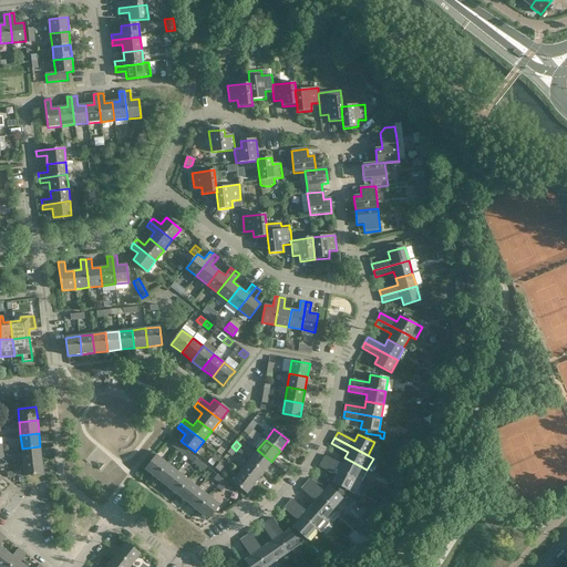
[(42,460),(40,446),(22,449),(23,462),(42,460)]
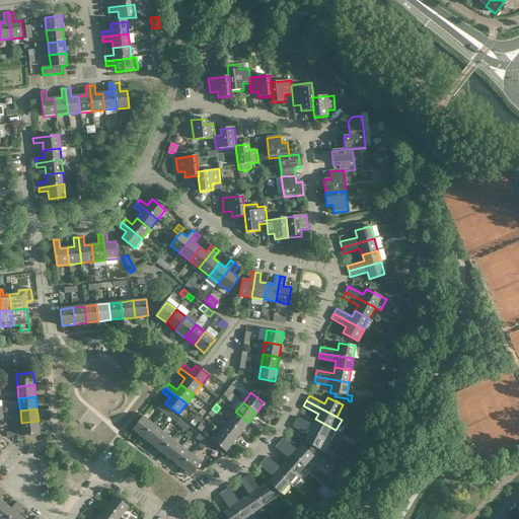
[(216,413),(212,409),(208,414),(212,418),(215,413),(216,413)]
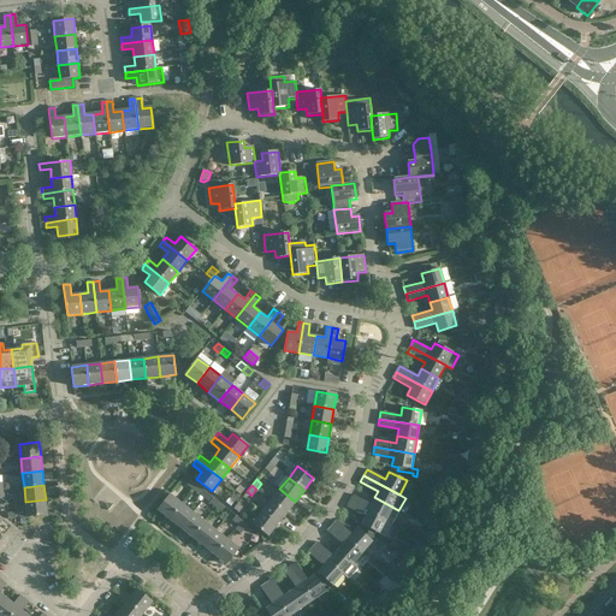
[(279,489),(271,501),(286,513),(295,502),(279,489)]
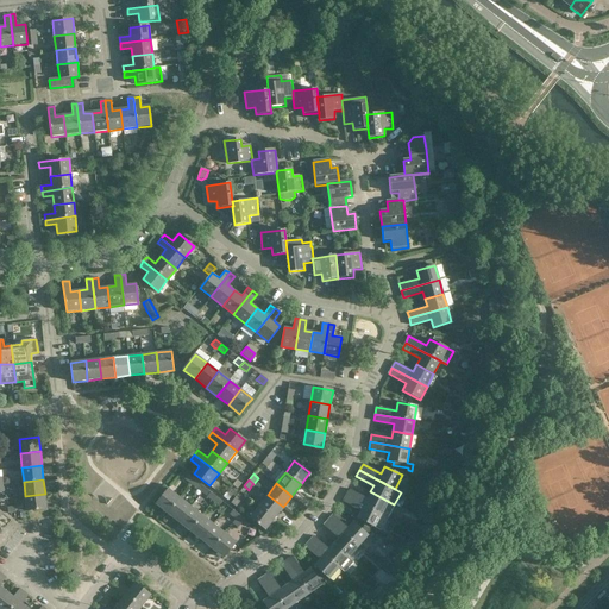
[(155,504),(167,514),(180,497),(168,488),(155,504)]
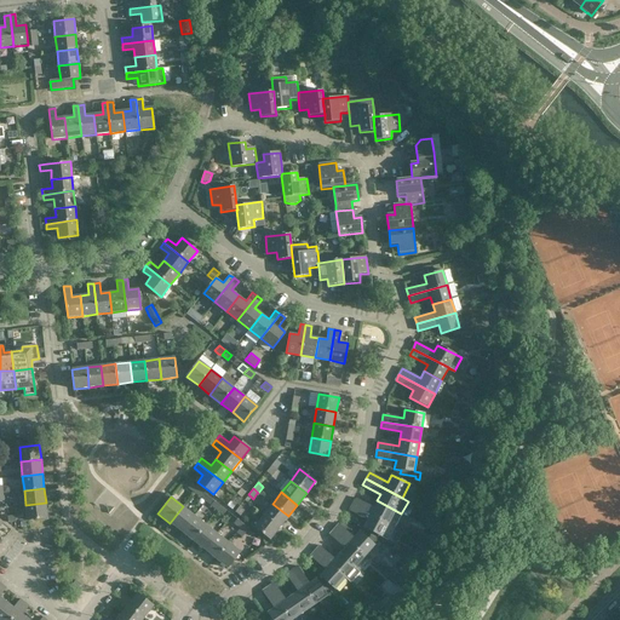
[(377,500),(373,507),(355,498),(351,504),(388,523),(394,527),(401,514),(377,500)]
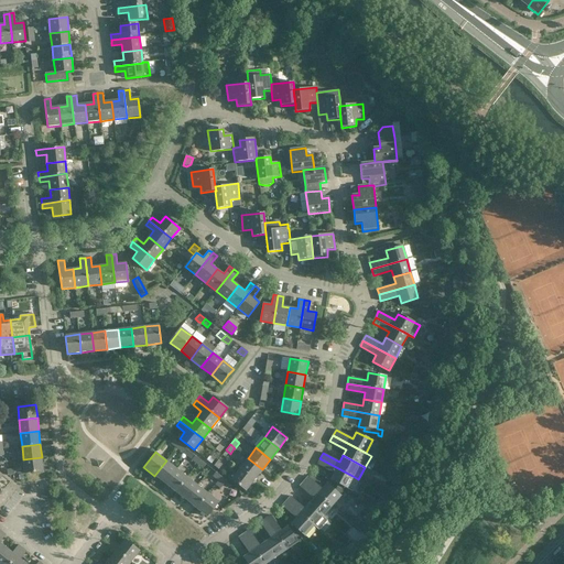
[(43,472),(42,457),(23,459),(25,474),(43,472)]
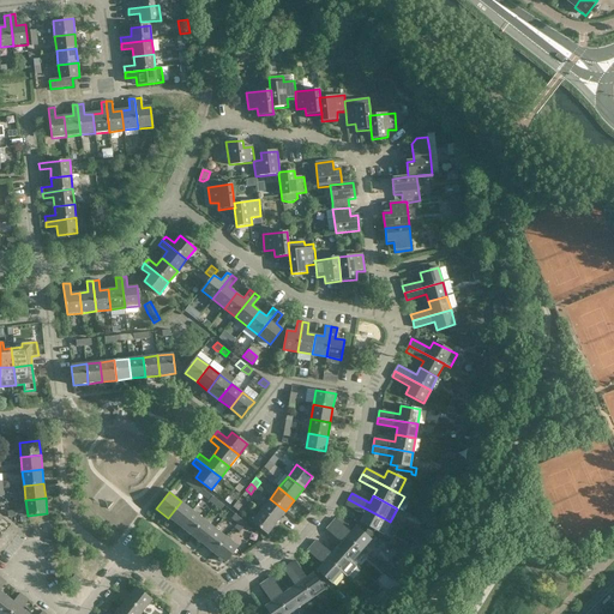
[(286,511),(270,499),(260,511),(276,523),(286,511)]
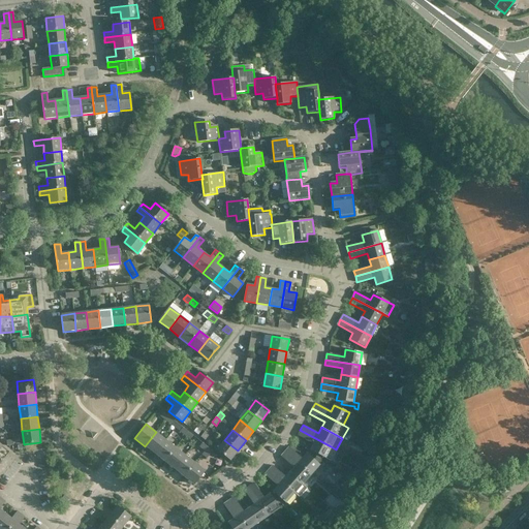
[(331,446),(300,430),(298,435),(313,443),(310,449),(318,454),(316,457),(321,461),(323,457),(331,461),(336,449),(331,446)]
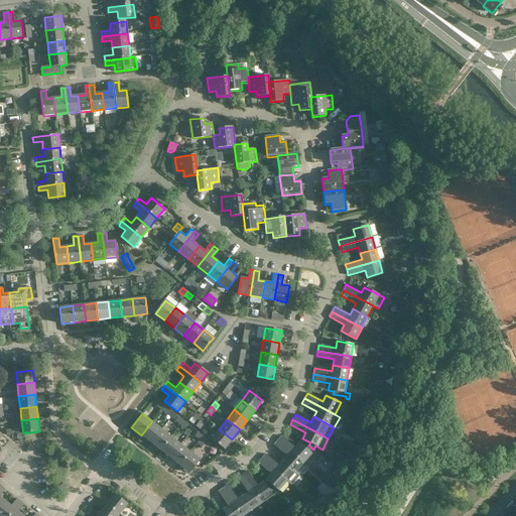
[(200,429),(204,423),(200,420),(196,426),(200,429)]
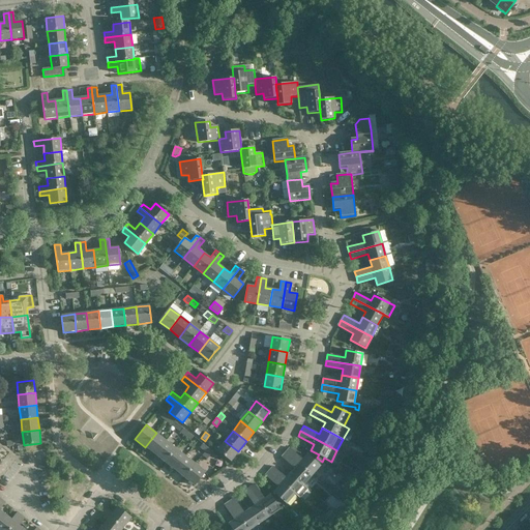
[(155,454),(166,440),(156,433),(145,447),(155,454)]
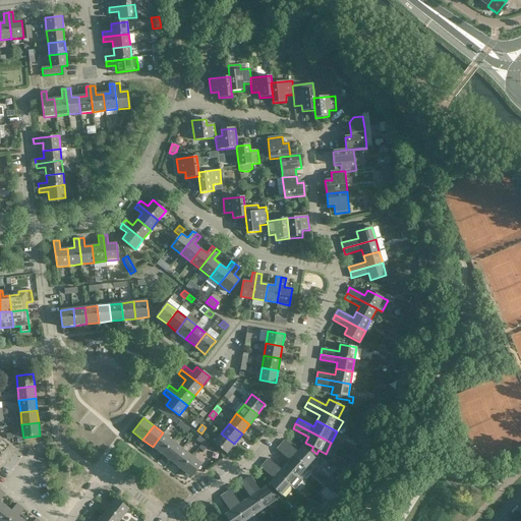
[(173,441),(163,432),(153,447),(162,455),(173,441)]
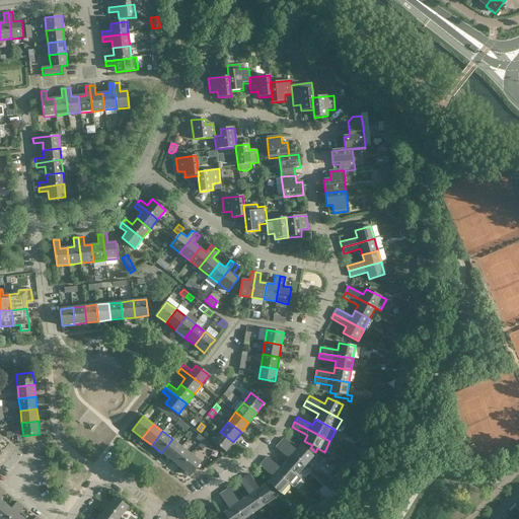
[(226,452),(233,442),(220,432),(213,441),(226,452)]
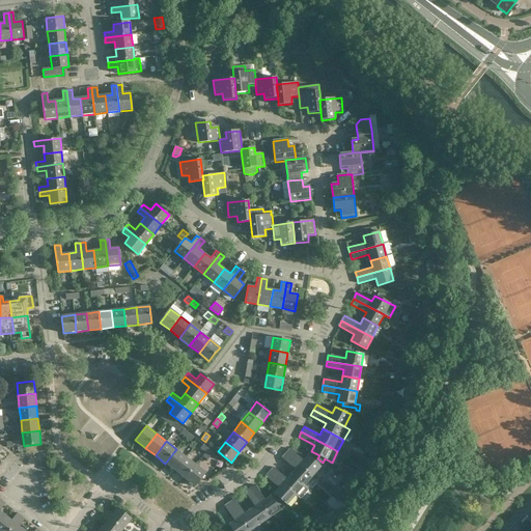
[(207,459),(213,452),(208,448),(205,452),(202,455),(207,459)]
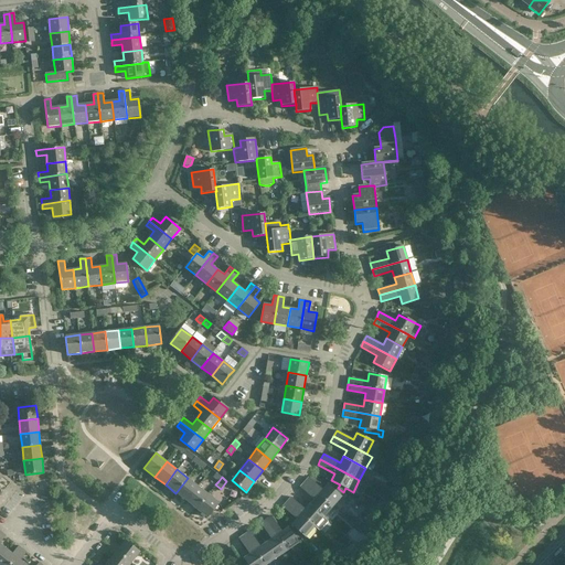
[(308,477),(304,481),(331,507),(341,497),(327,484),(322,489),(310,478),(308,477)]
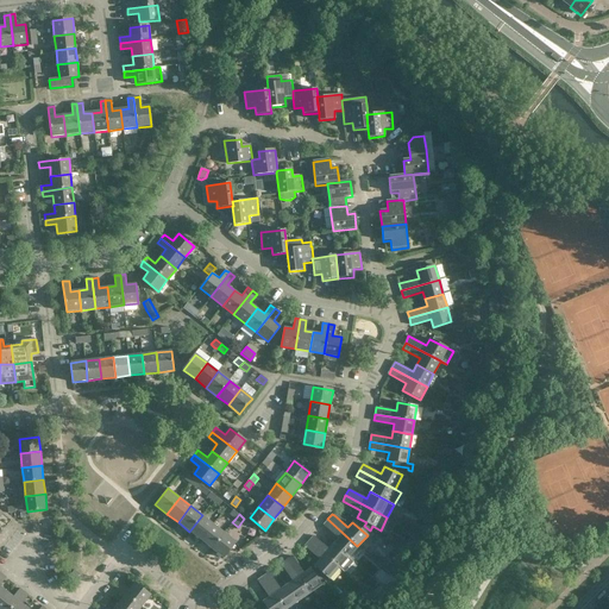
[(213,523),(202,515),(189,532),(200,540),(213,523)]
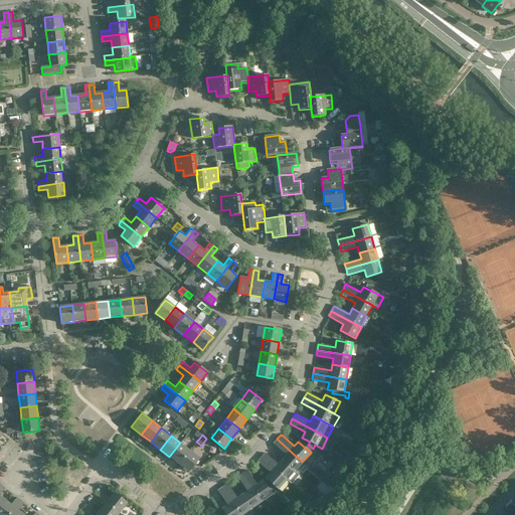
[(302,462),(277,439),(273,444),(286,455),(282,460),(294,471),(302,462)]
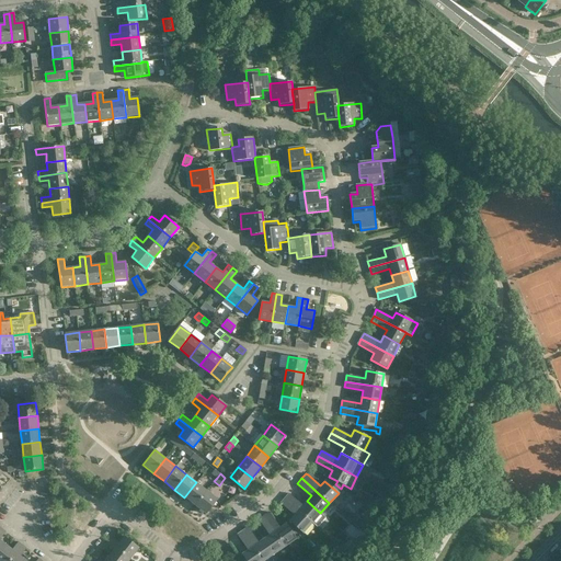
[(195,505),(207,491),(196,482),(184,497),(195,505)]
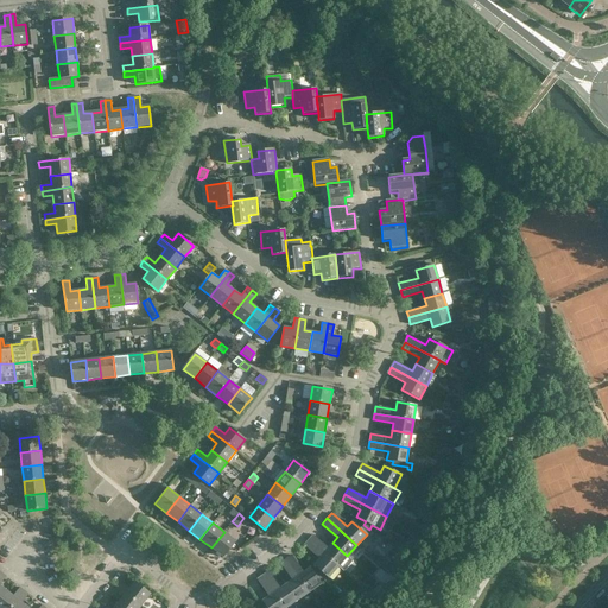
[(235,540),(225,532),(211,548),(222,557),(235,540)]
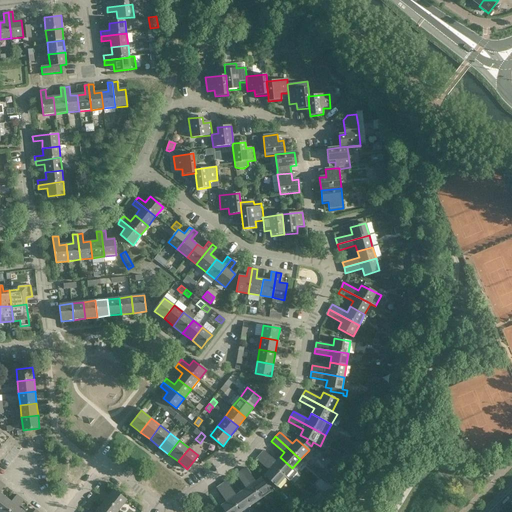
[(284,477),(292,468),(280,457),(276,462),(265,452),(263,450),(259,455),(284,477)]
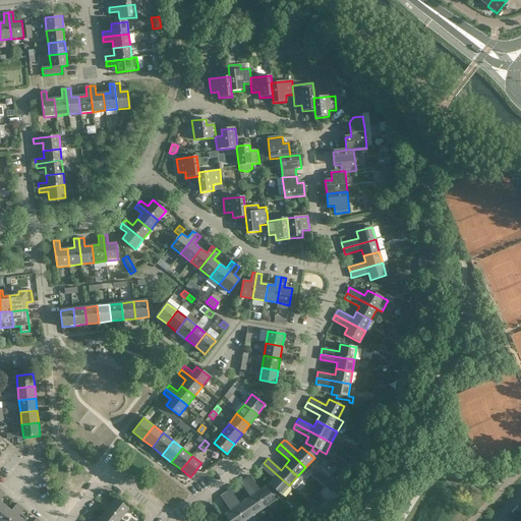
[(289,485),(264,463),(259,467),(273,478),(269,483),(281,495),(289,485)]
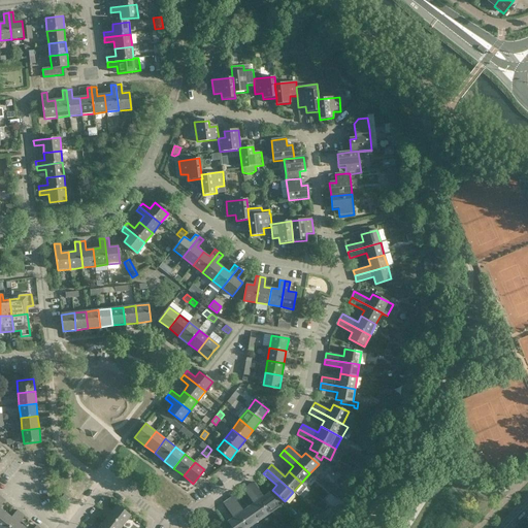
[(357,483),(360,477),(353,473),(350,477),(357,483)]
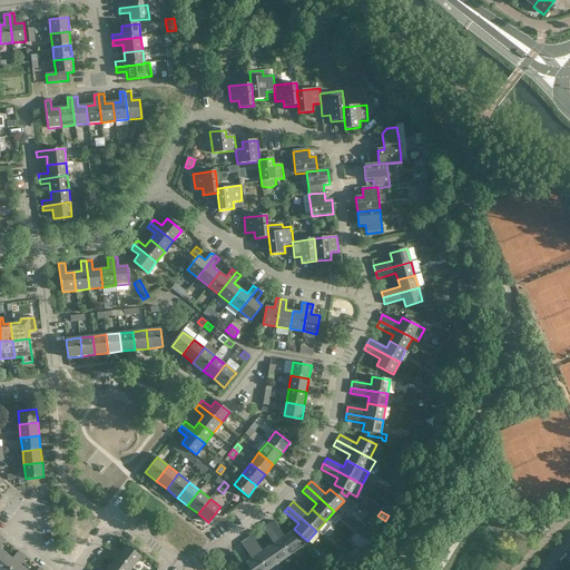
[(284,536),(273,520),(268,523),(290,554),(301,546),(291,531),(284,536)]
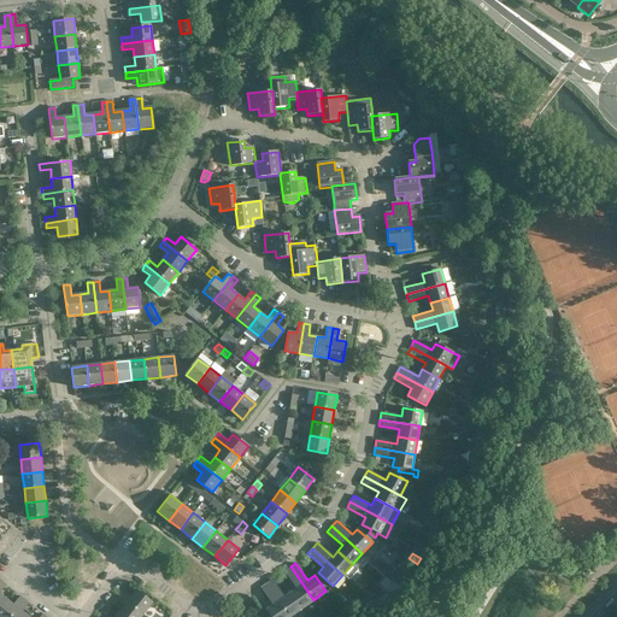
[(301,607),(313,600),(291,566),(285,570),(297,587),(291,592),(301,607)]
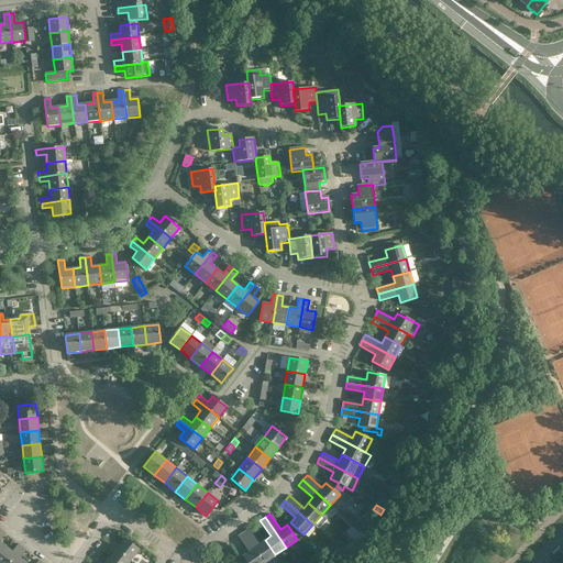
[(370,529),(363,523),(359,528),(364,533),(370,529)]
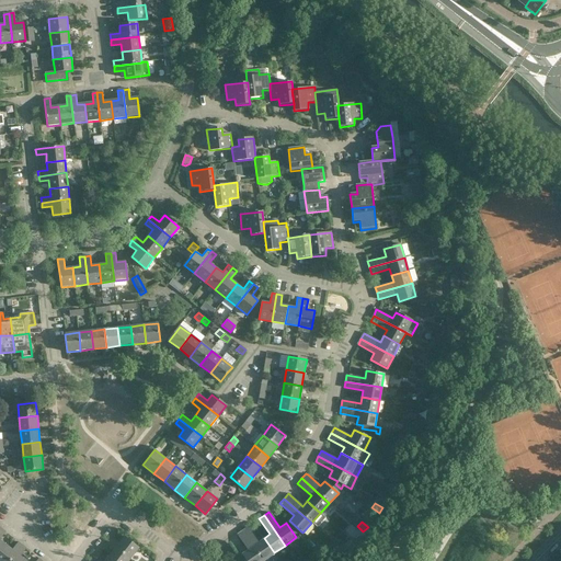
[(76,530),(68,525),(63,531),(70,537),(76,530)]
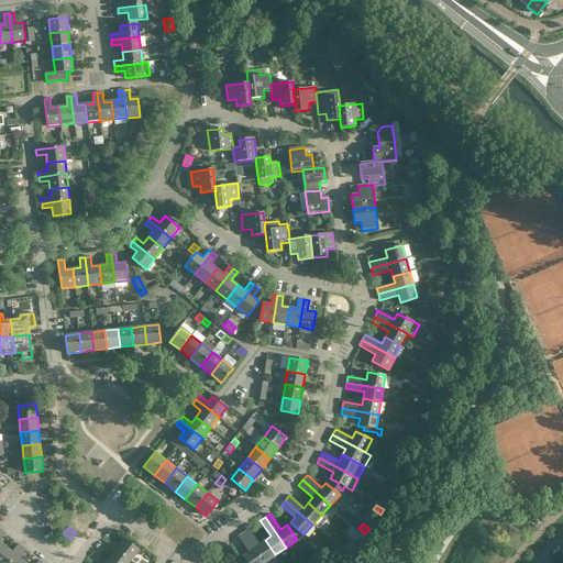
[(249,529),(243,532),(264,562),(275,554),(265,540),(260,544),(249,529)]
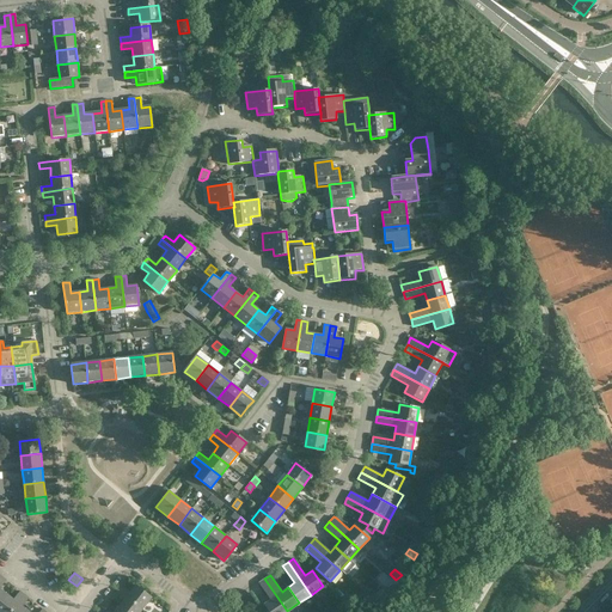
[(286,611),(287,611),(264,579),(258,583),(259,586),(270,600),(264,604),(269,611),(286,611)]
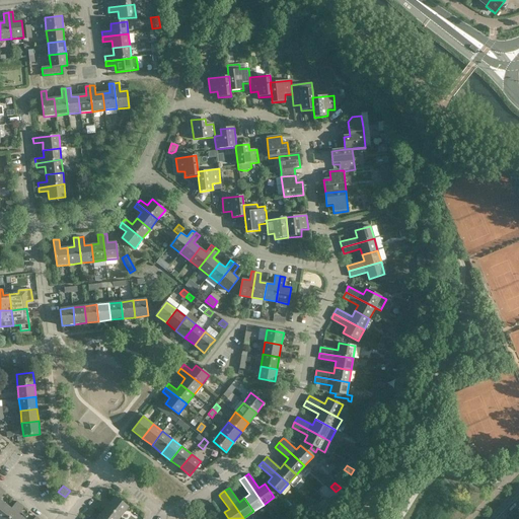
[(109,503),(102,497),(99,501),(120,517),(128,507),(115,497),(109,503)]
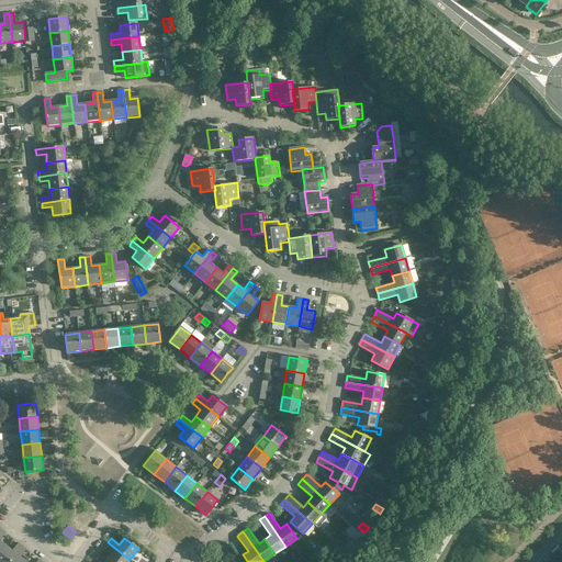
[(0,553),(0,561),(9,561),(22,546),(19,542),(12,550),(7,546),(0,553)]
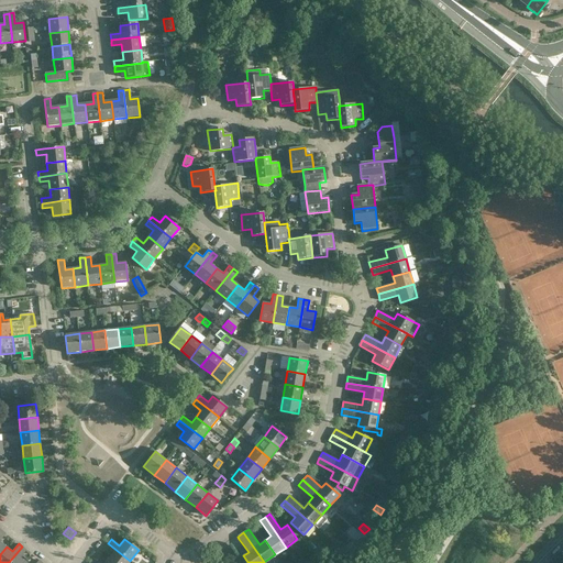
[(111,562),(128,562),(130,561),(108,543),(105,548),(112,554),(108,560),(111,562)]
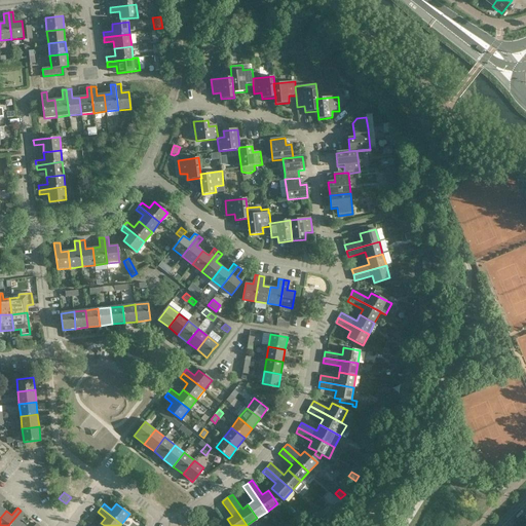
[(8,525),(25,525),(20,521),(25,514),(21,511),(8,525)]
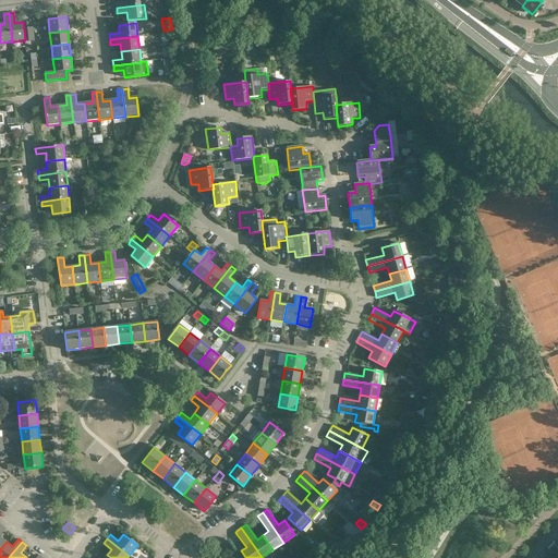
[(342,543),(339,547),(346,553),(349,548),(342,543)]
